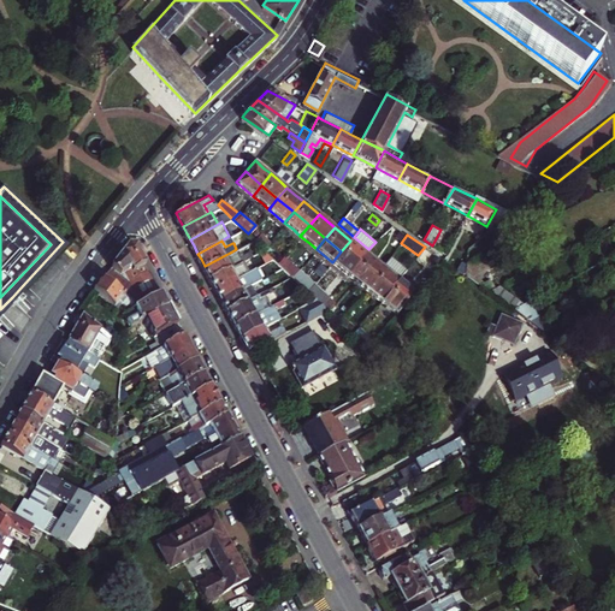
[(359,247),(350,241),(341,251),(356,265),(366,253),(359,247)]
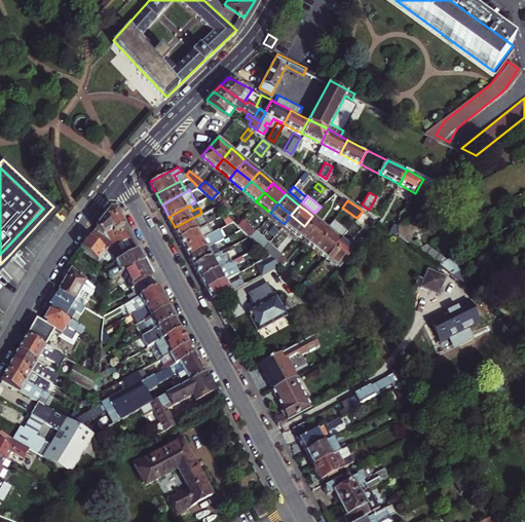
[(99,224),(89,236),(114,256),(118,259),(139,248),(118,210),(113,210),(109,210),(99,224)]
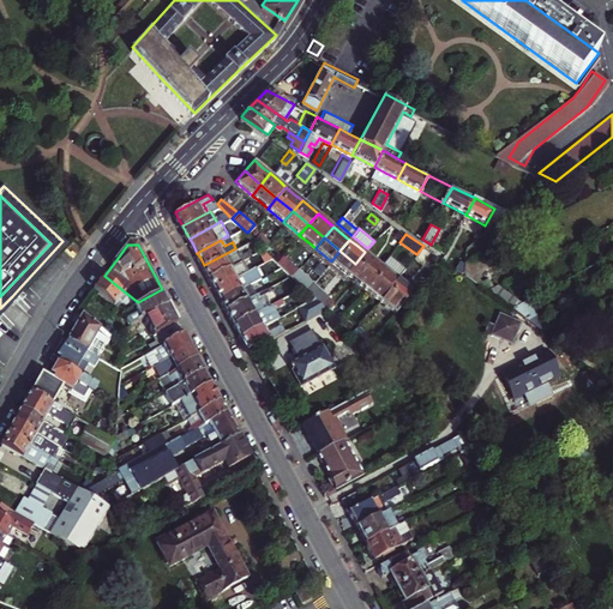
[(355,264),(340,251),(331,261),(338,267),(346,275),(355,264)]
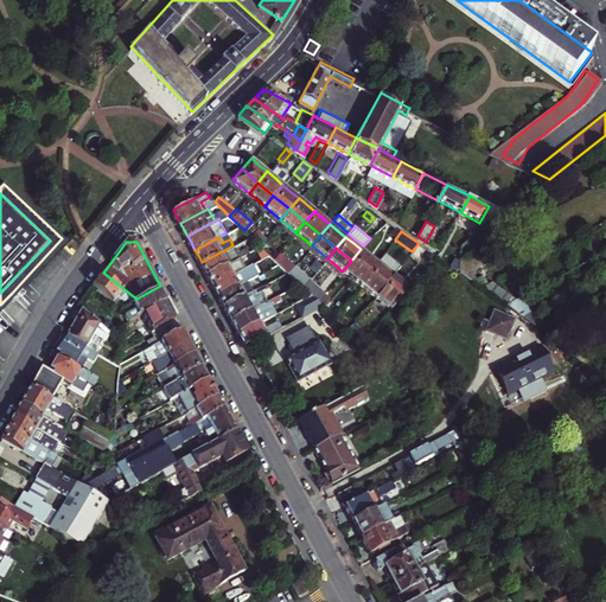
[(233,260),(227,249),(222,251),(228,262),(233,260)]
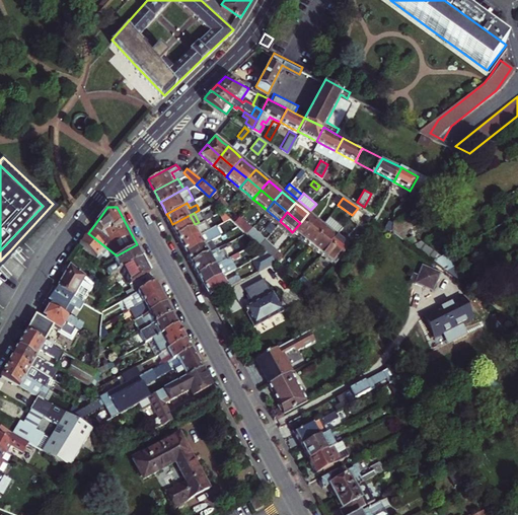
[(314,219),(308,213),(300,223),(313,234),(321,224),(314,219)]
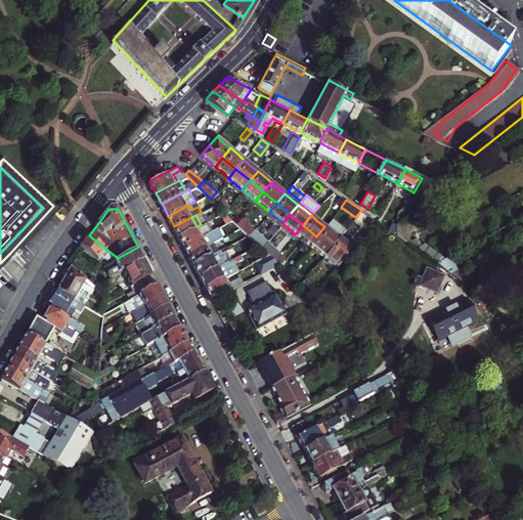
[(243,216),(236,223),(250,235),(257,227),(243,216)]
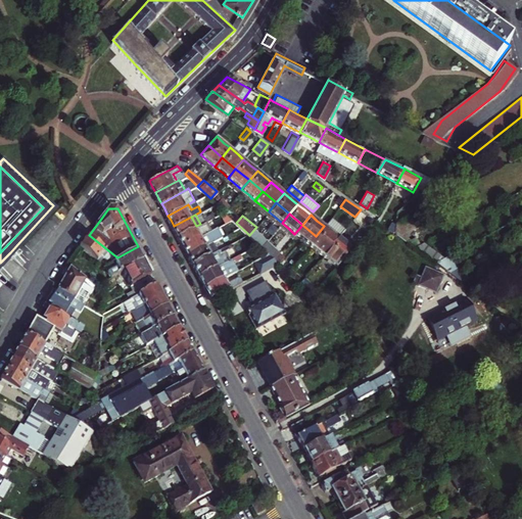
[(191,217),(174,226),(176,230),(176,231),(179,236),(196,226),(191,217)]
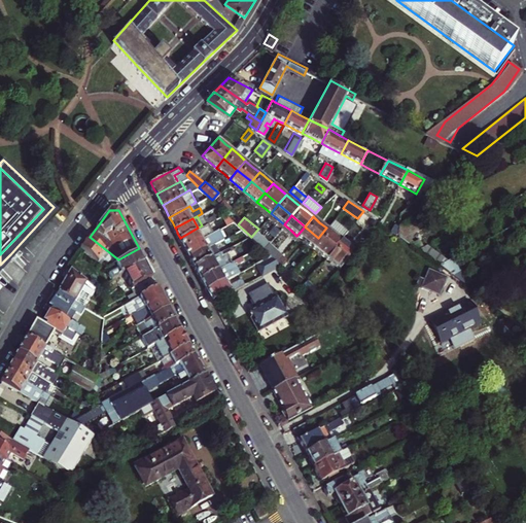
[(334,218),(328,224),(342,236),(347,230),(334,218)]
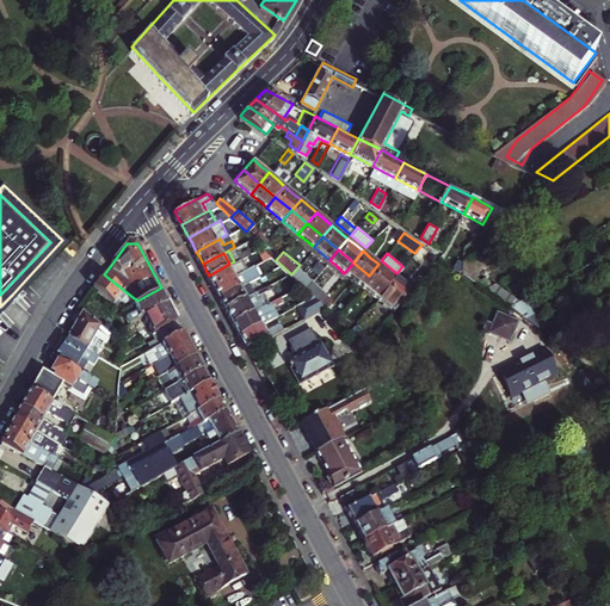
[(488,270),(480,254),(463,263),(461,274),(485,291),(492,288),(481,273),(488,270)]
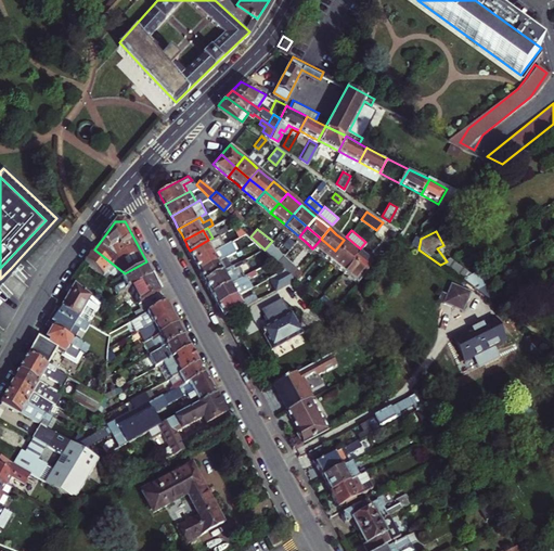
[(192,255),(194,259),(224,243),(223,240),(220,242),(218,239),(209,243),(208,240),(190,251),(192,255)]
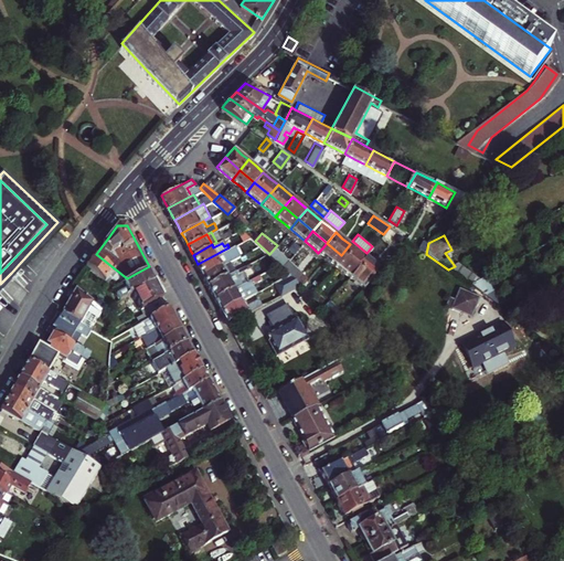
[(327,243),(318,253),(327,260),(332,264),(341,255),(327,243)]
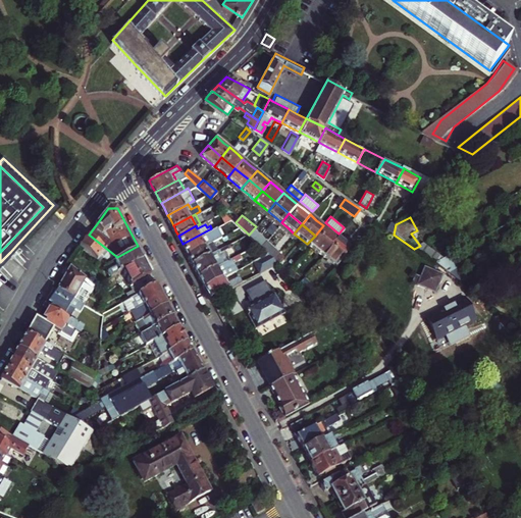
[(323,225),(315,236),(328,246),(336,237),(329,231),(323,225)]
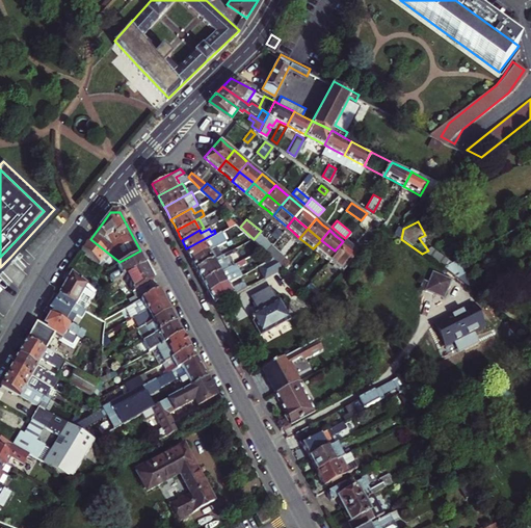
[(261,231),(254,239),(262,247),(266,252),(273,242),(261,231)]
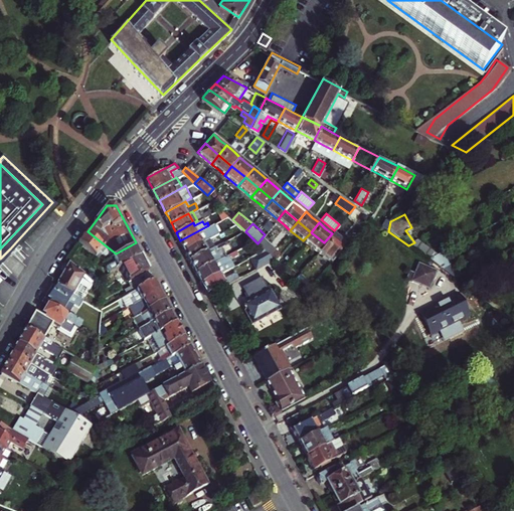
[(183,245),(185,249),(202,240),(207,237),(210,235),(207,230),(210,228),(208,225),(180,240),(183,245)]
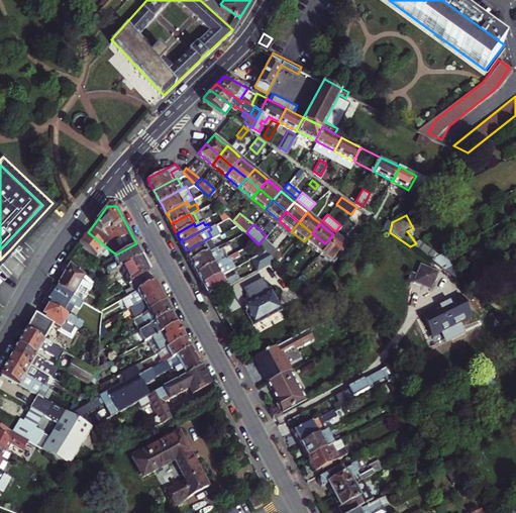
[(84,237),(80,242),(97,254),(100,250),(106,254),(108,252),(110,253),(112,251),(88,232),(84,237)]
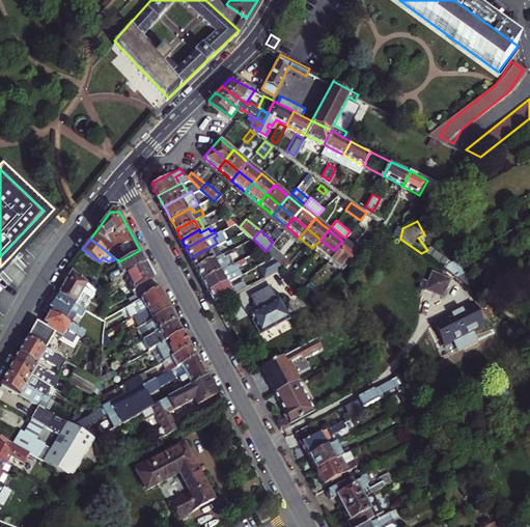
[(321,240),(312,248),(321,255),(326,259),(334,250),(321,240)]
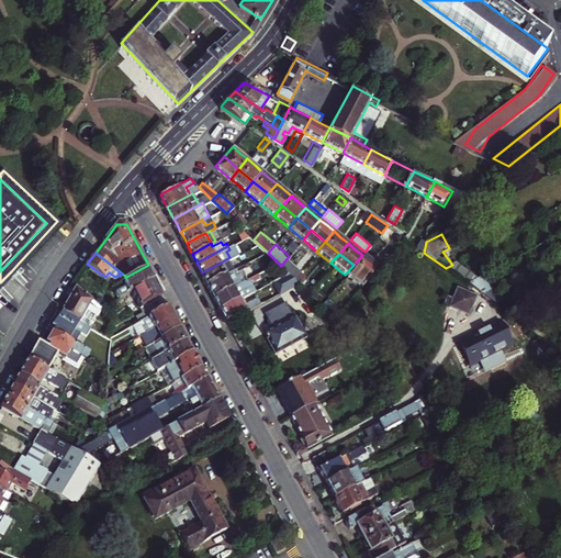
[(362,255),(354,265),(369,278),(377,268),(370,263),(362,255)]
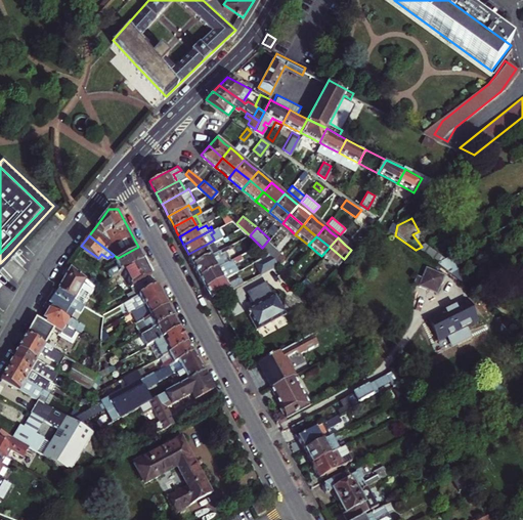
[(269,239),(262,248),(268,253),(274,259),(282,249),(269,239)]
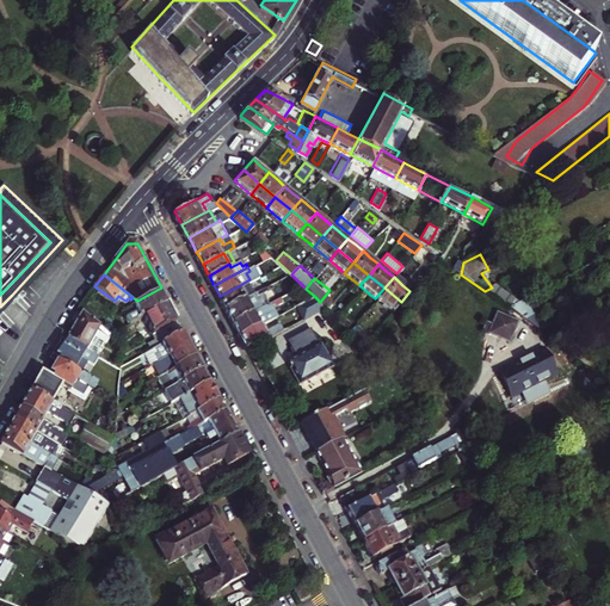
[(252,292),(250,289),(246,282),(240,285),(246,296),(252,292)]
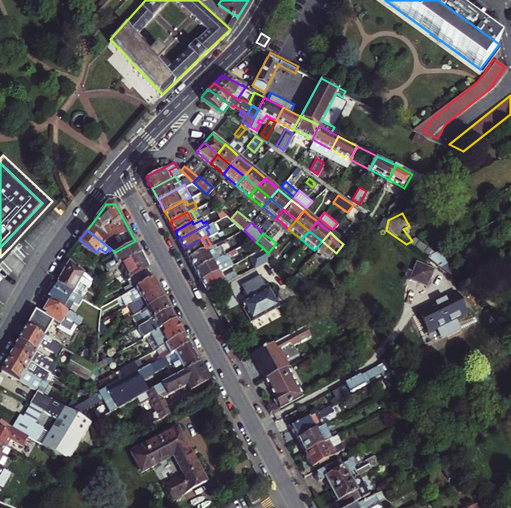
[(209,242),(211,245),(221,239),(220,237),(209,242)]
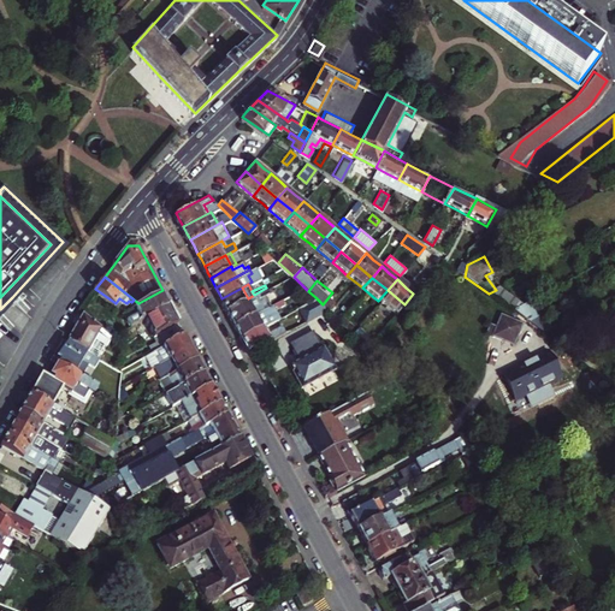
[(303,286),(283,297),(290,303),(295,308),(300,306),(315,297),(308,291),(303,286)]
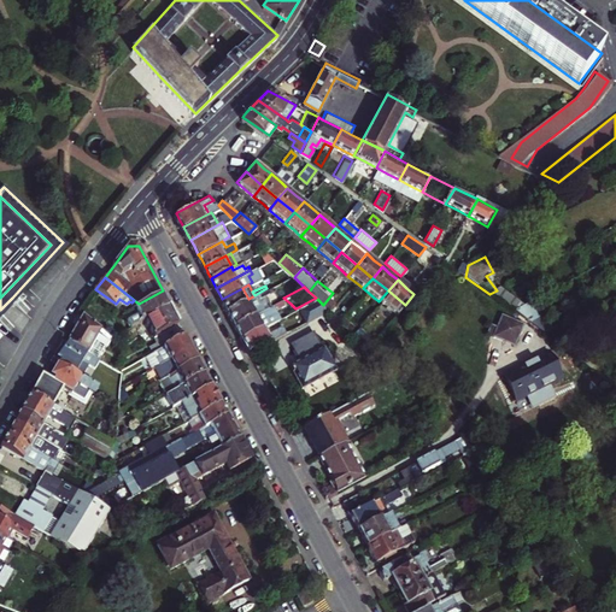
[(242,288),(222,299),(226,305),(228,310),(248,299),(242,288)]
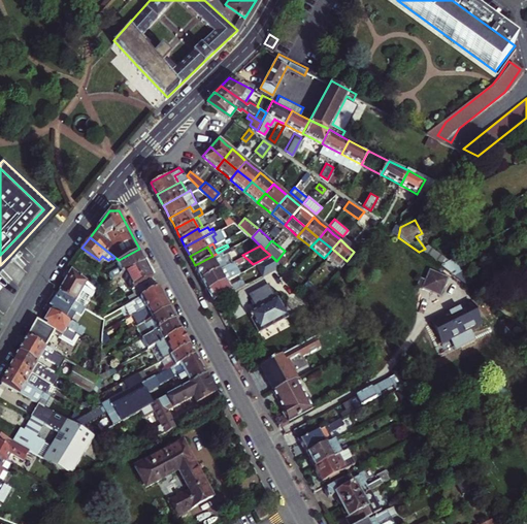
[(218,253),(212,256),(195,265),(198,270),(202,277),(232,261),(228,253),(231,251),(229,247),(228,247),(218,253)]
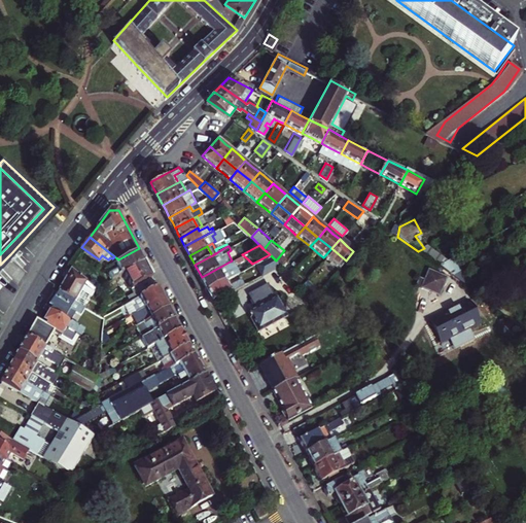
[(139,248),(118,259),(107,266),(113,277),(124,271),(145,259),(140,251),(139,248)]
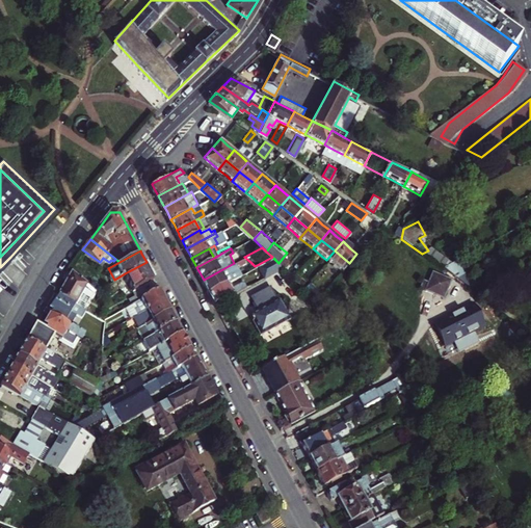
[(335,251),(326,260),(335,267),(341,272),(349,263),(335,251)]
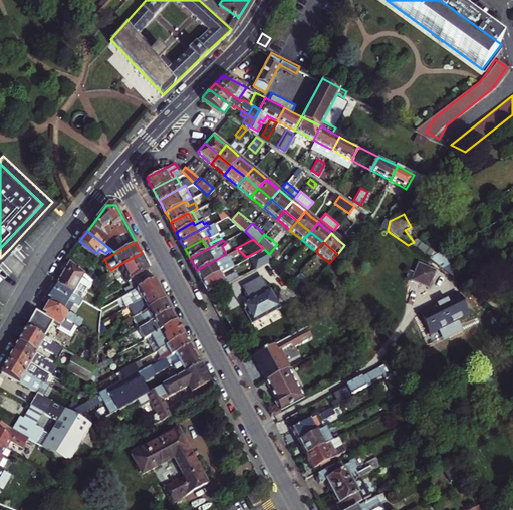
[(231,259),(242,253),(236,248),(227,253),(231,259)]
